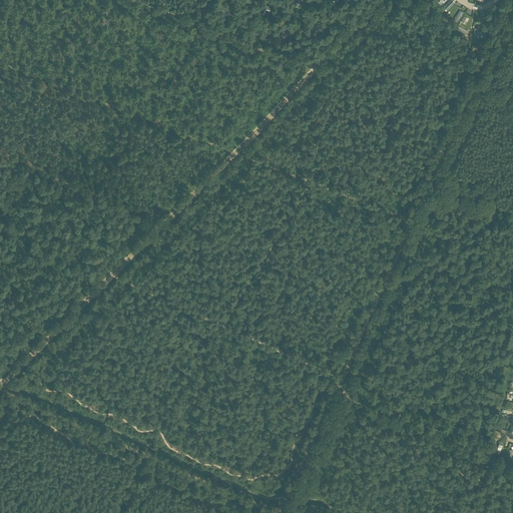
[(452,0),(450,0),(444,7),(447,10),(455,2),(452,0)]
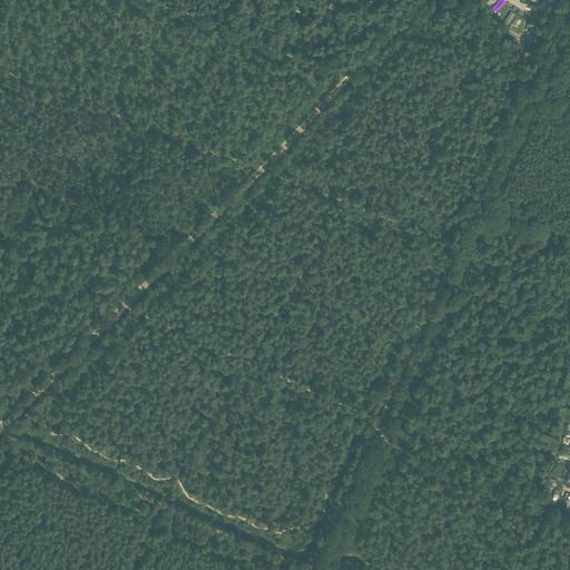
[(288,8),(286,12),(288,12),(288,13),(293,16),(295,9),(300,11),(301,8),(293,5),(291,9),(288,8)]
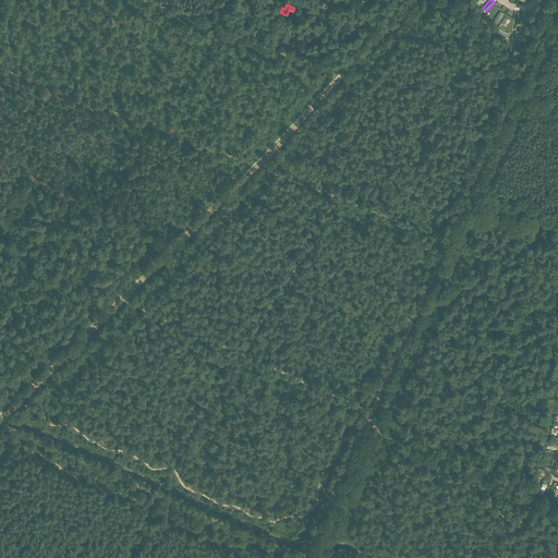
[(246,8),(246,11),(247,11),(247,14),(255,14),(255,11),(257,11),(257,8),(255,8),(256,5),(247,5),(247,8),(246,8)]
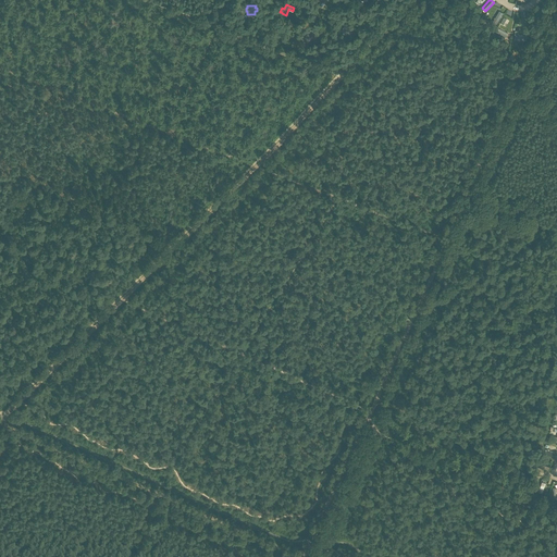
[(499,11),(493,22),(496,24),(503,14),(499,11)]
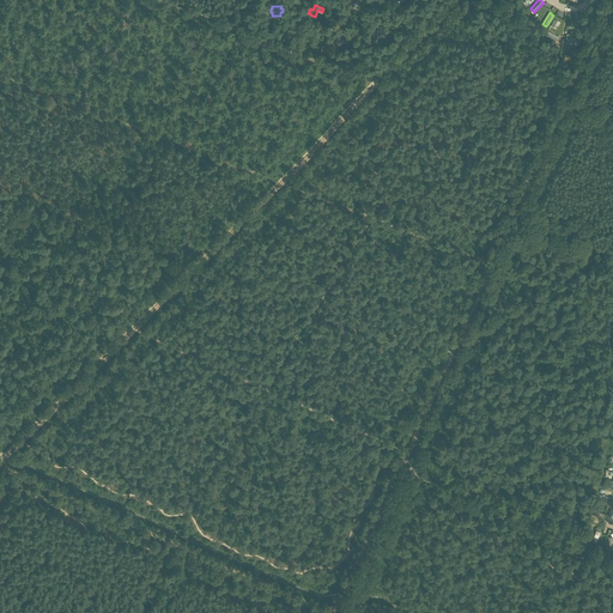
[(563,12),(563,22),(572,22),(572,12),(563,12)]
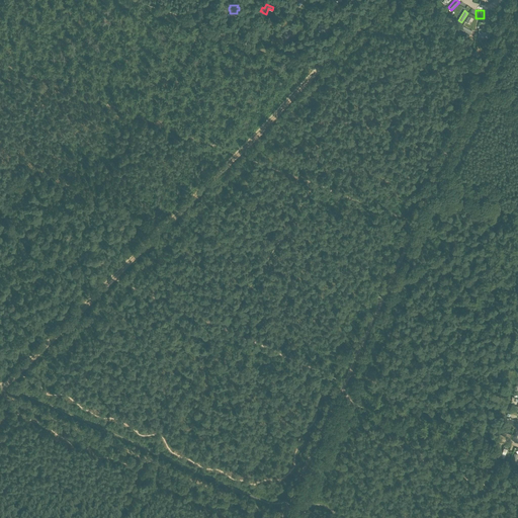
[(321,24),(318,29),(322,31),(324,27),(328,28),(329,26),(319,21),(318,23),(321,24)]
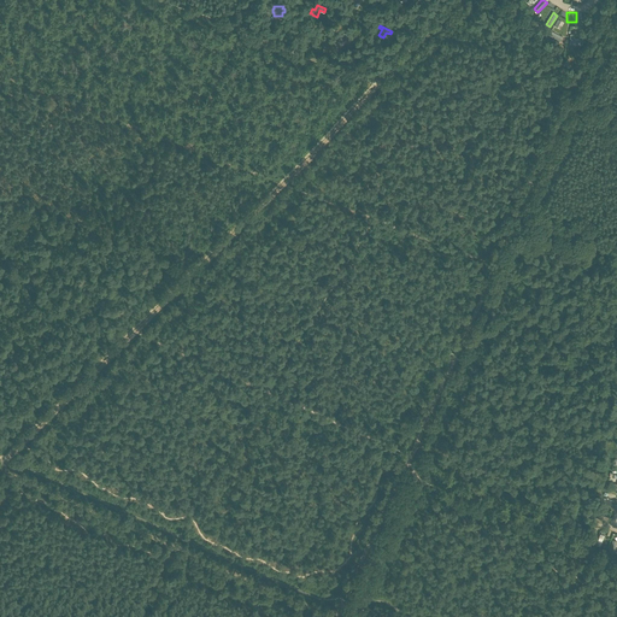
[(552,31),(550,36),(560,41),(563,37),(560,36),(552,31)]
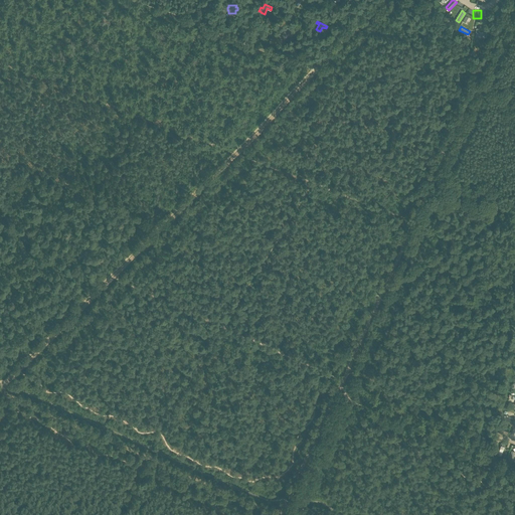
[(284,30),(282,36),(286,38),(288,33),(290,34),(292,29),(287,27),(286,29),(283,28),(283,30),(284,30)]
